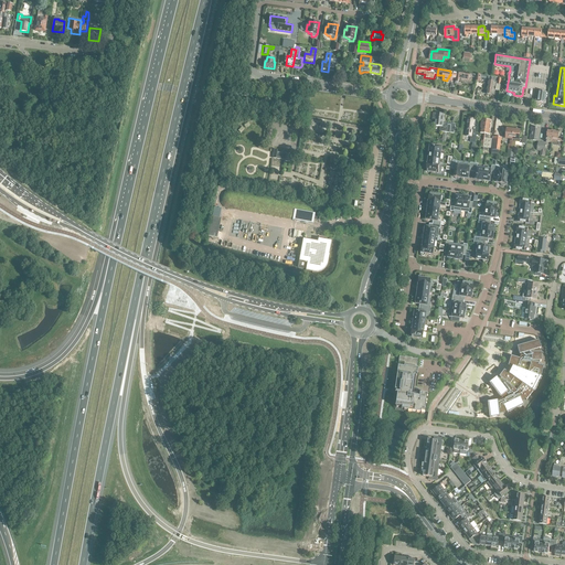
[(448,78),(447,78),(447,81),(452,82),(454,76),(457,76),(457,73),(456,73),(450,72),(450,75),(449,75),(448,78)]
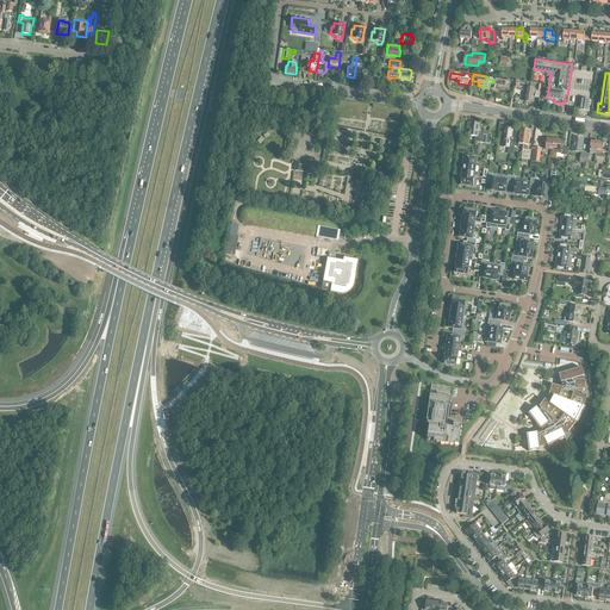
[(514,87),(515,80),(506,79),(506,81),(499,80),(498,89),(509,91),(510,83),(512,83),(512,87),(514,87)]
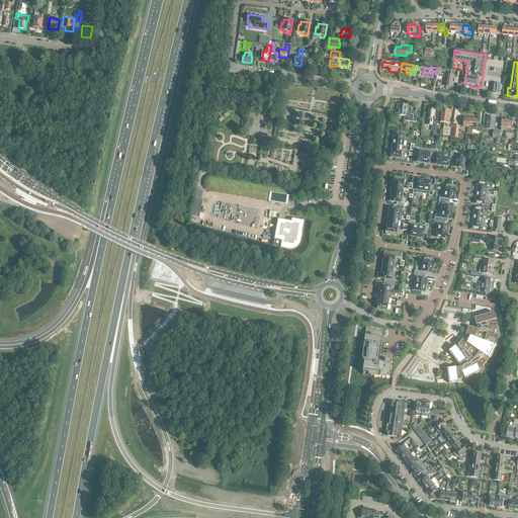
[(455,71),(451,70),(451,73),(452,73),(452,75),(452,78),(451,78),(451,79),(450,79),(450,81),(449,82),(447,82),(446,86),(452,87),(453,83),(454,83),(455,75),(454,75),(455,71)]
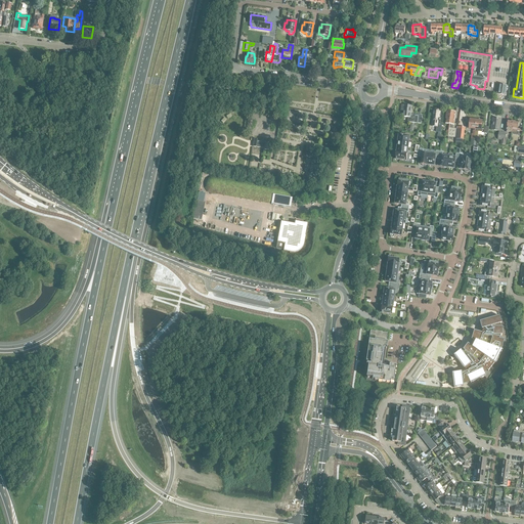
[(507,85),(499,85),(499,90),(497,89),(496,94),(506,95),(507,85)]
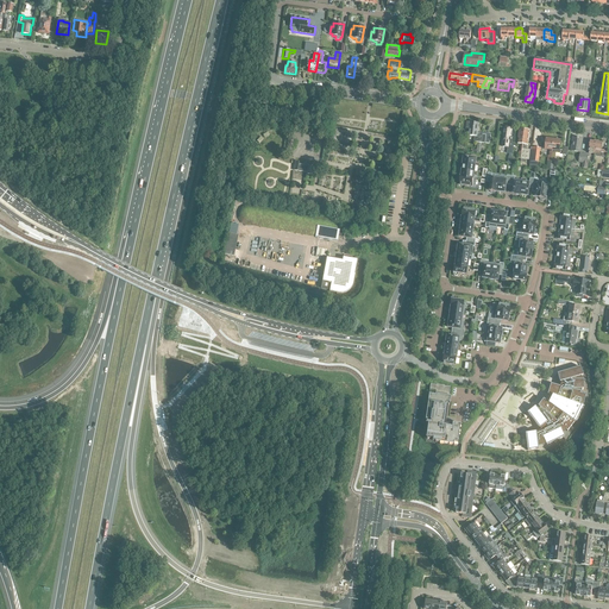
[(503,139),(503,146),(508,148),(507,154),(509,154),(513,155),(514,144),(513,144),(514,137),(510,137),(512,129),(509,129),(509,127),(508,127),(507,129),(506,127),(504,137),(506,137),(504,139),(503,139)]
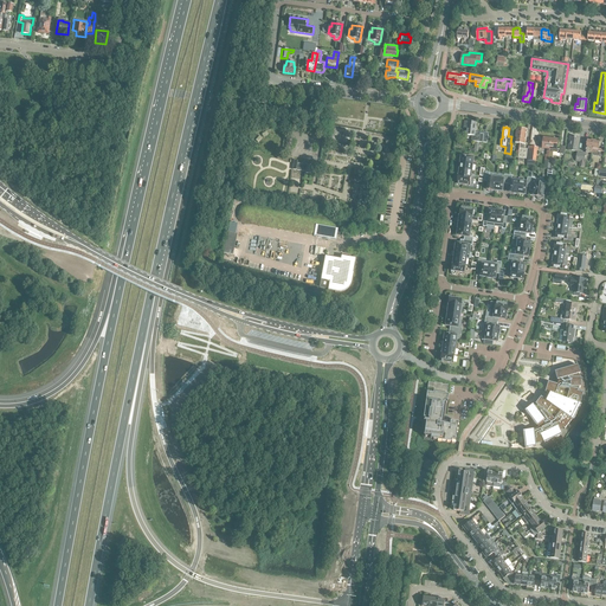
[(476,129),(468,128),(466,135),(472,136),(472,141),(488,143),(489,135),(476,133),(476,129)]
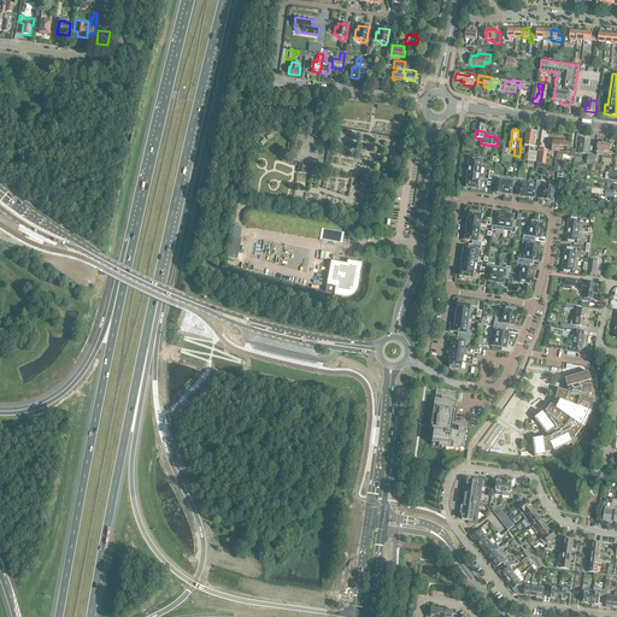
[(528,150),(527,153),(529,154),(528,160),(528,162),(536,163),(536,162),(538,153),(533,152),(534,147),(535,147),(538,133),(533,131),(530,146),(532,147),(532,151),(528,150)]
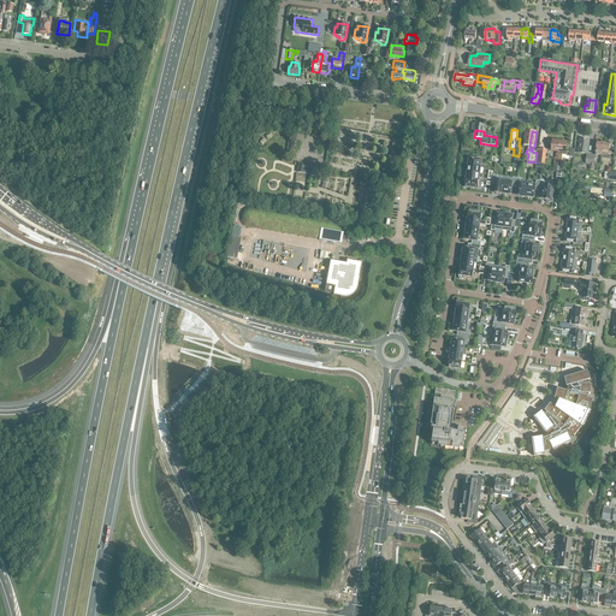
[(580,138),(578,152),(586,154),(586,148),(588,148),(590,140),(580,138)]
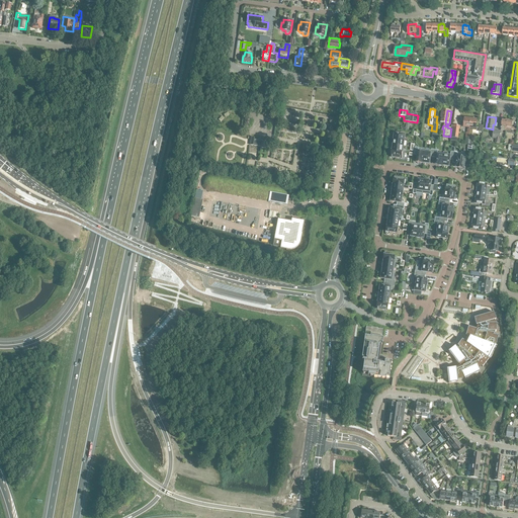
[(468,138),(470,119),(463,118),(463,122),(464,122),(464,126),(468,127),(468,128),(467,128),(467,133),(466,133),(465,144),(471,145),(471,141),(471,139),(472,139),(472,138),(468,138)]
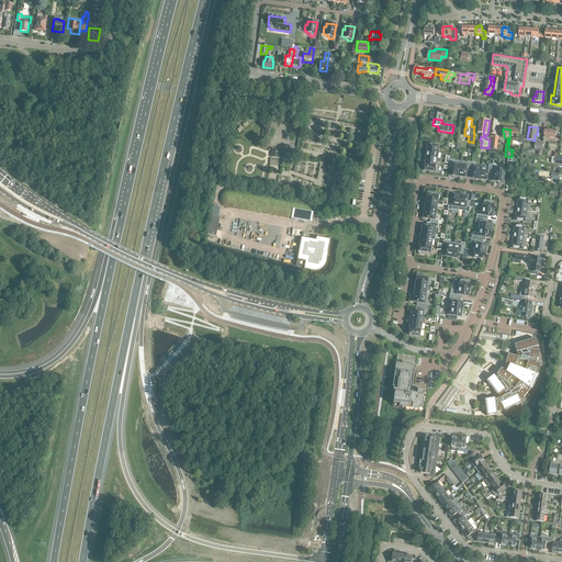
[(508,149),(513,149),(513,142),(517,142),(518,138),(517,138),(518,130),(510,130),(508,149)]
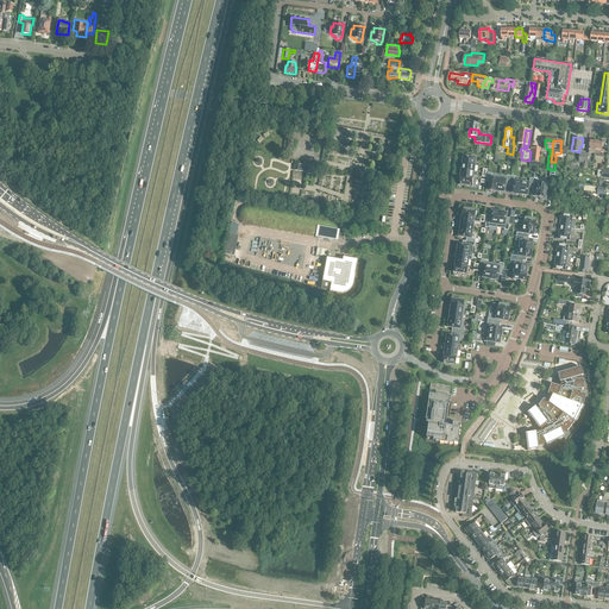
[(603,142),(597,140),(596,152),(596,154),(595,156),(607,158),(608,151),(602,150),(603,142)]
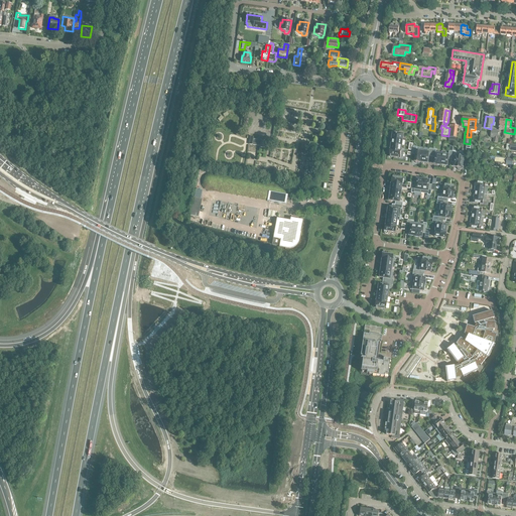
[(458,125),(454,125),(450,125),(449,141),(457,141),(458,129),(459,129),(459,125),(458,125)]
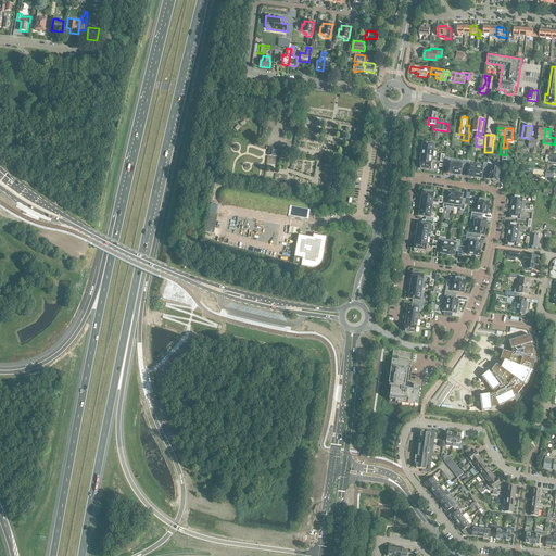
[(269,148),(268,156),(280,158),(280,159),(283,160),(285,152),(273,150),(273,148),(269,148)]
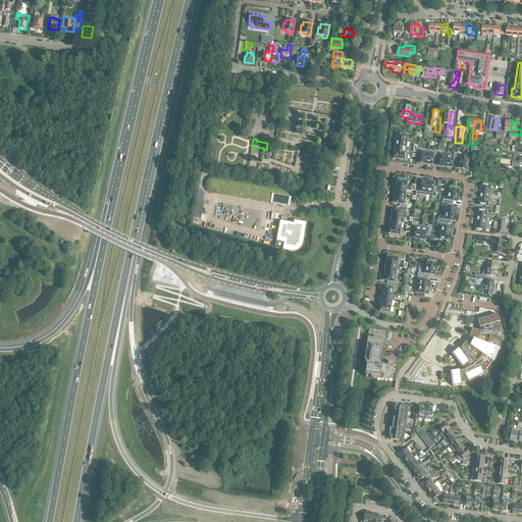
[(426,164),(428,151),(428,150),(422,149),(418,148),(417,156),(421,156),(420,164),(426,164)]
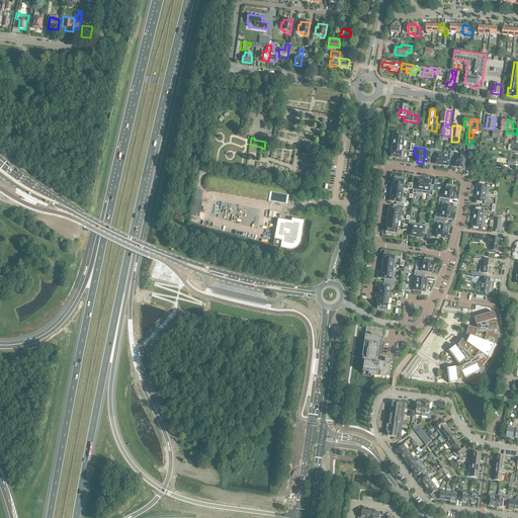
[(403,152),(393,151),(392,150),(391,157),(393,157),(393,158),(401,159),(405,159),(406,152),(403,152)]
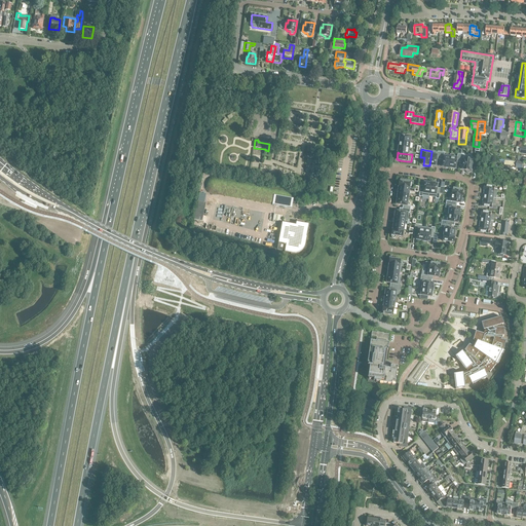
[(431,152),(429,165),(433,165),(434,165),(437,165),(437,162),(438,159),(441,160),(442,152),(439,152),(438,153),(431,152)]
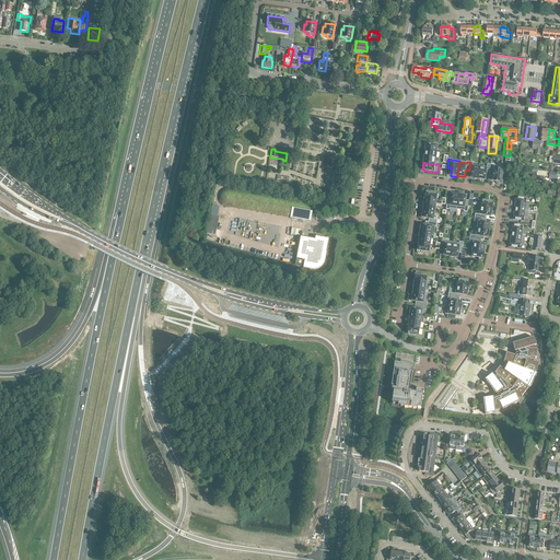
[(470,162),(469,171),(473,171),(473,174),(471,177),(474,177),(474,178),(479,179),(479,178),(480,167),(474,166),(474,163),(470,162)]
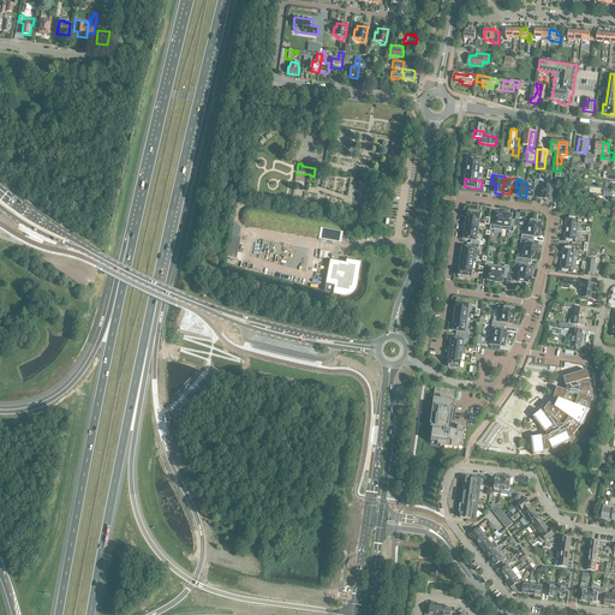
[(535,190),(538,190),(539,181),(536,180),(535,185),(527,184),(526,196),(530,197),(531,197),(533,197),(535,192),(535,190)]
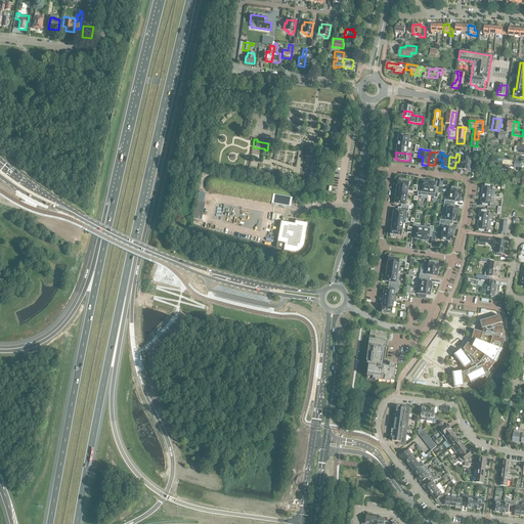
[(469,171),(470,171),(472,159),(465,158),(465,159),(463,159),(464,155),(460,155),(459,162),(459,165),(462,166),(462,169),(464,170),(465,170),(465,172),(466,173),(468,173),(469,172),(469,171)]
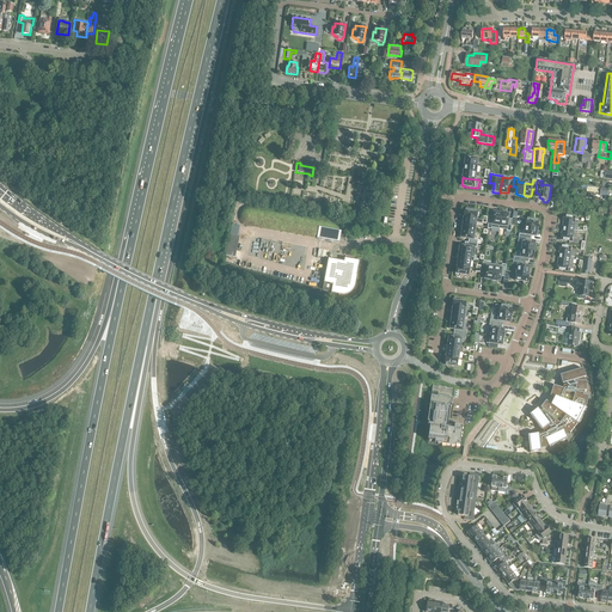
[(243,224),(248,225),(340,243),(341,234),(336,234),(336,232),(343,233),(343,227),(342,226),(338,224),(336,222),(250,206),(245,207),(242,209),(242,210),(240,219),(239,219),(243,224)]
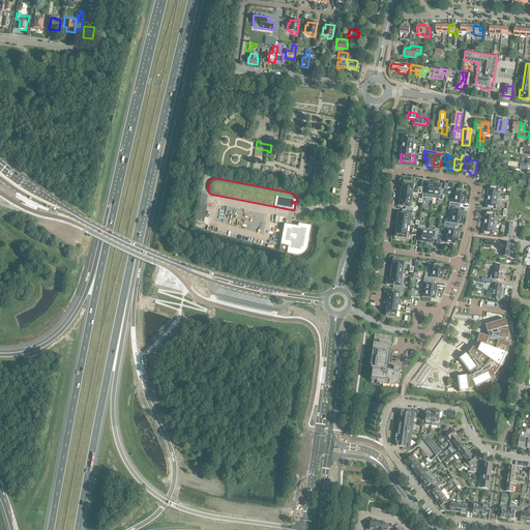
[(402,181),(401,188),(412,189),(413,183),(412,183),(412,182),(404,181),(404,182),(402,181)]
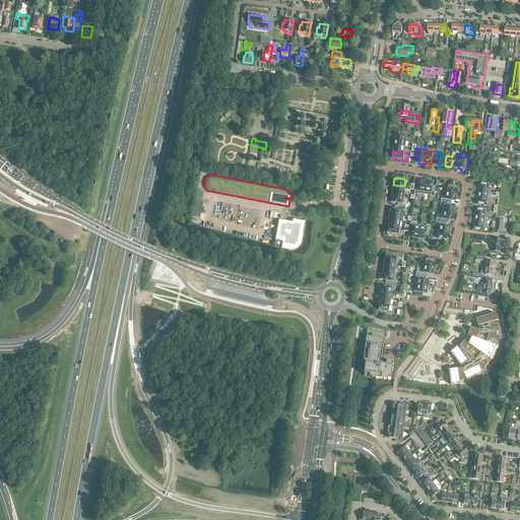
[(417,193),(425,194),(426,181),(423,181),(419,181),(418,184),(415,184),(414,194),(417,195),(417,193)]
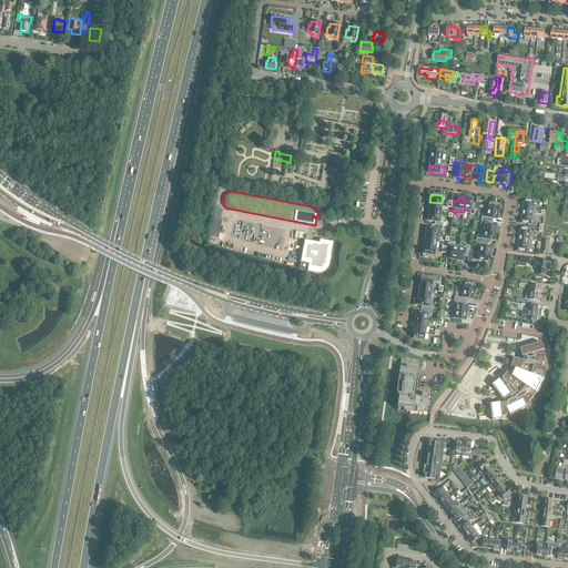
[(474,215),(475,209),(476,204),(472,203),(473,200),(470,199),(470,198),(465,198),(464,212),(470,213),(470,214),(474,215)]
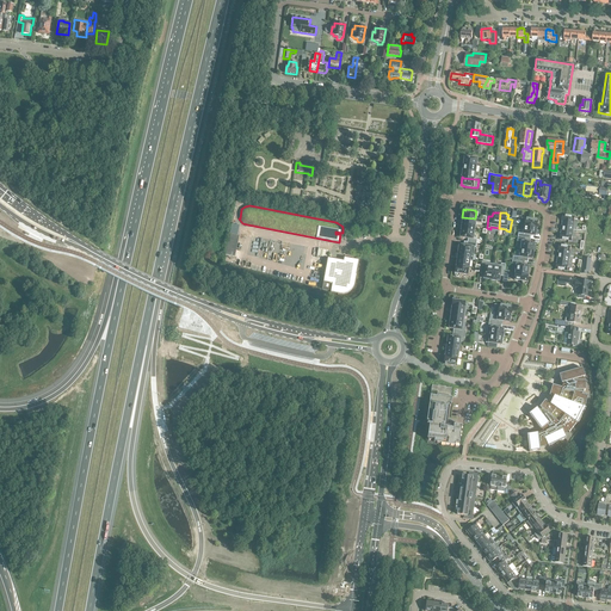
[(575,217),(563,216),(562,221),(563,221),(562,224),(578,226),(578,222),(574,221),(575,217)]
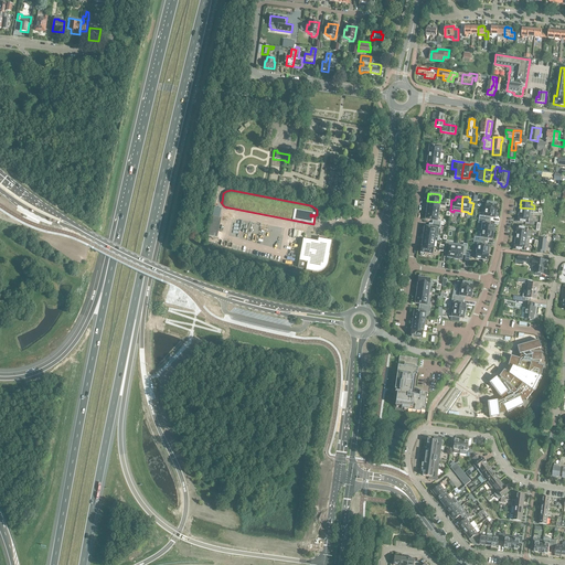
[(481,210),(484,210),(497,211),(498,204),(496,204),(496,203),(487,202),(487,203),(482,202),(481,210)]
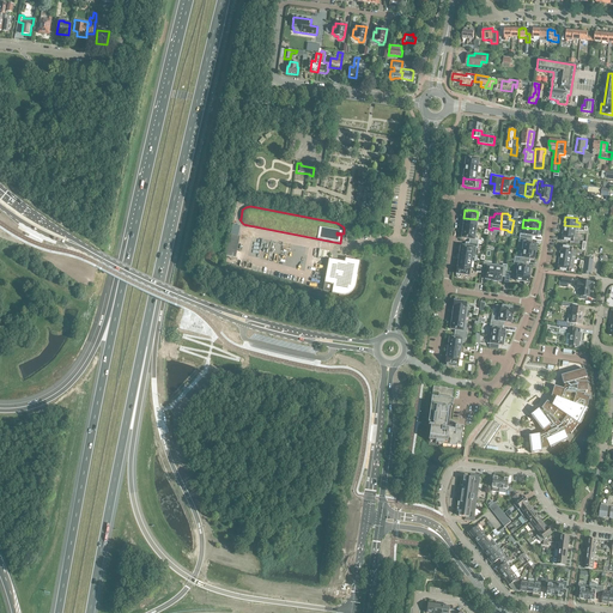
[(520,235),(520,238),(532,240),(533,236),(536,237),(536,234),(538,232),(538,229),(539,230),(539,229),(526,228),(525,235),(520,235)]
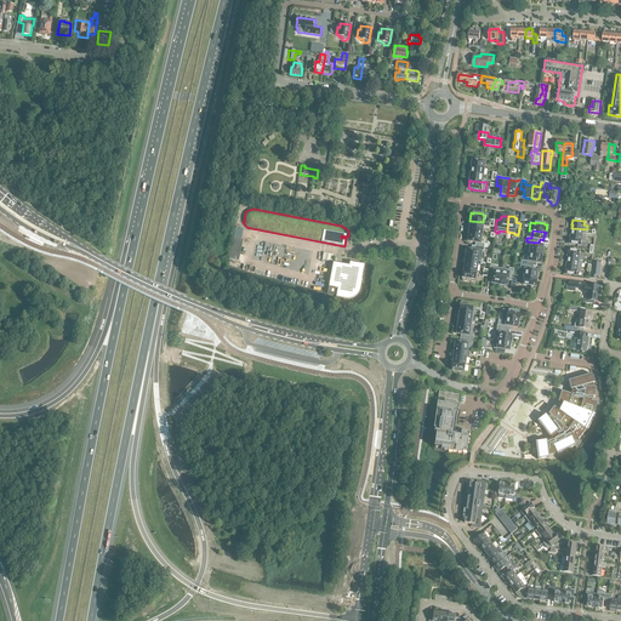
[(480,243),(482,237),(468,234),(468,238),(468,239),(468,241),(472,243),(476,243),(476,246),(484,248),(485,244),(480,243)]
